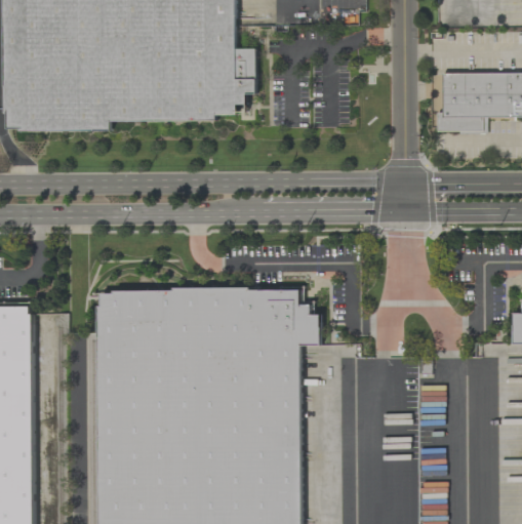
[(4,0),(6,128),(18,128),(18,131),(109,131),(109,120),(213,120),(213,113),(234,113),(234,105),(243,104),(244,93),(253,93),(254,48),(234,48),(233,0),(4,0)]
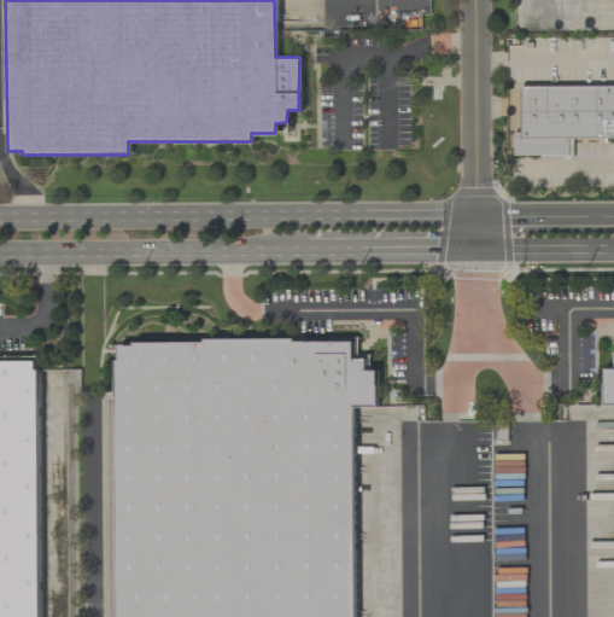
[(613,85),(516,86),(516,132),(510,132),(510,155),(563,155),(563,138),(613,137),(613,85)]
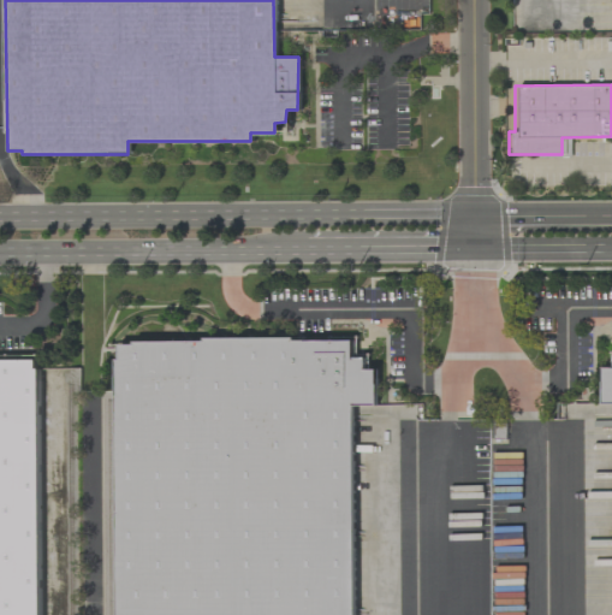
[(116,344),(116,355),(112,360),(113,614),(350,614),(350,406),(373,404),(373,368),(366,368),(361,358),(354,358),(354,336),(340,337),(332,339),(291,339),(289,338),(140,338),(126,344),(116,344)]
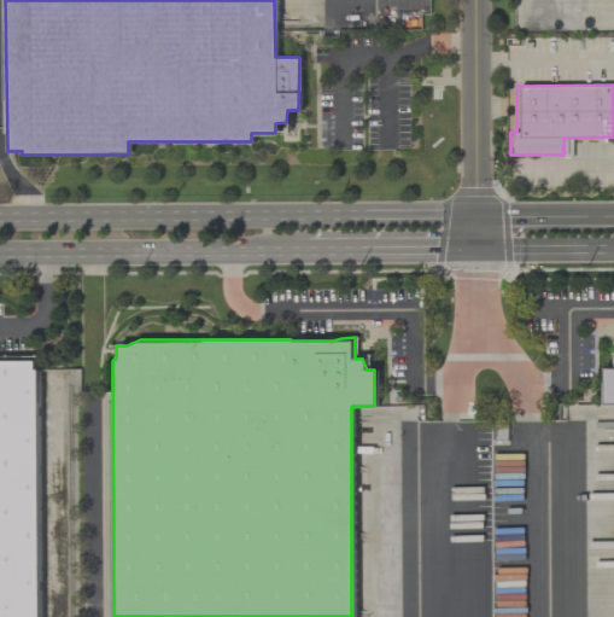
[(37,616),(37,359),(0,359),(0,616),(37,616)]
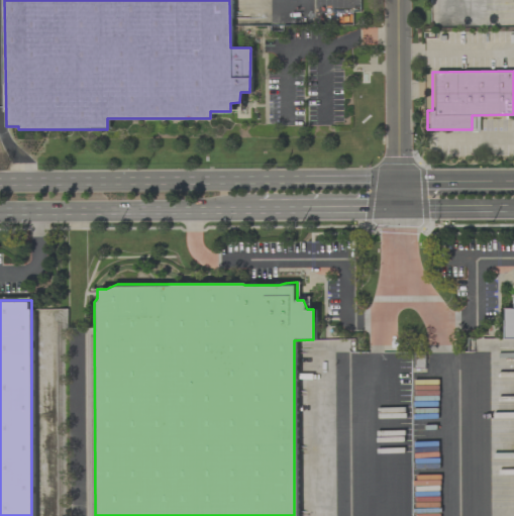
[(513,515),(513,300),(511,308),(503,308),(503,337),(513,337),(513,515)]
